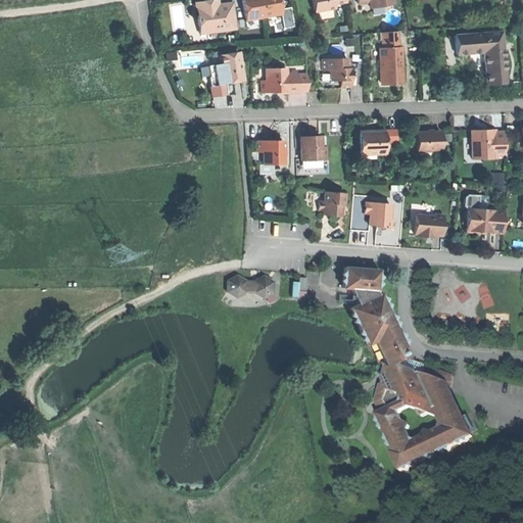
[(199,35),(236,29),(232,3),(218,5),(211,6),(210,0),(195,3),(199,35)]
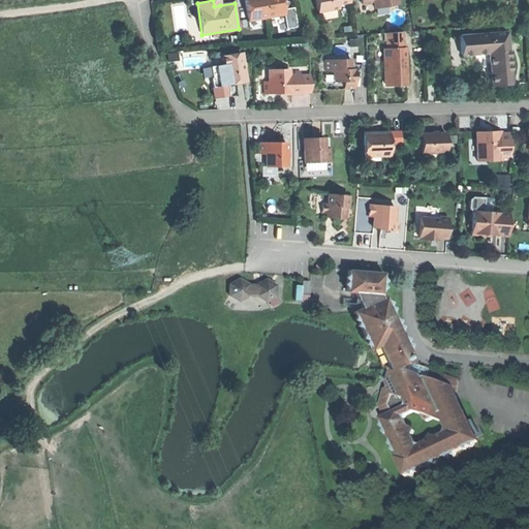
[(248,21),(283,14),(285,23),(296,21),(293,7),(283,9),(281,0),(250,0),(245,1),(248,21)]
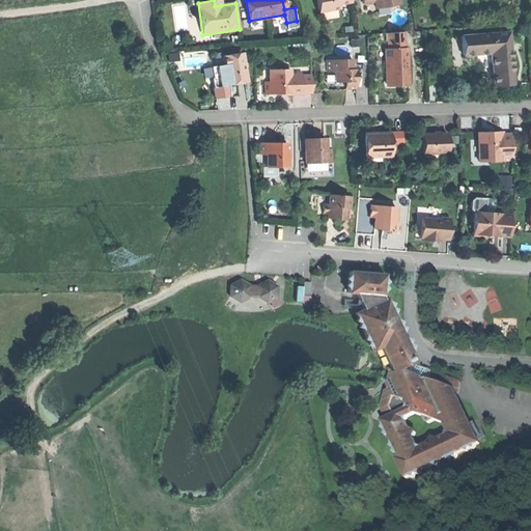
[(352,2),(351,0),(315,0),(318,12),(339,8),(338,4),(352,2)]
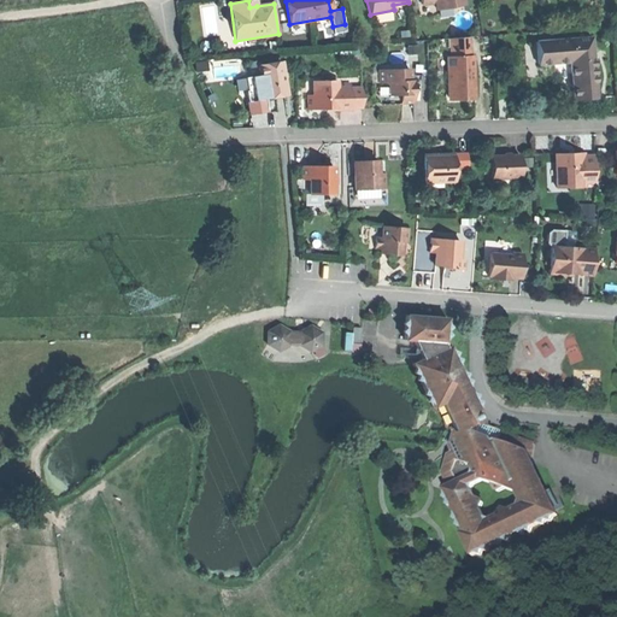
[(421,0),(422,5),(435,3),(436,10),(463,5),(462,0),(421,0)]
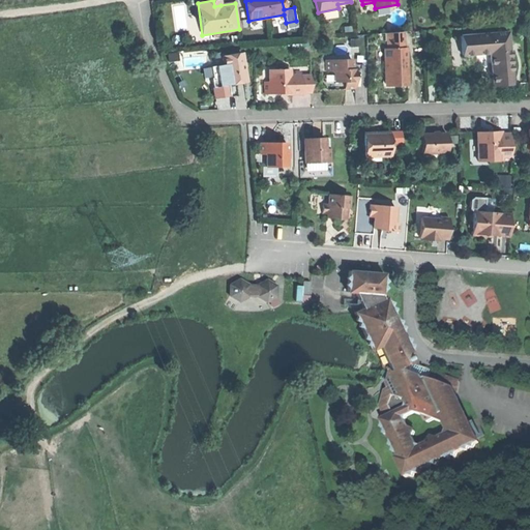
[(395,86),(408,86),(406,48),(403,49),(402,33),(386,33),(386,49),(383,49),(384,61),(386,61),(386,72),(384,72),(384,84),(391,83),(395,83),(395,86)]
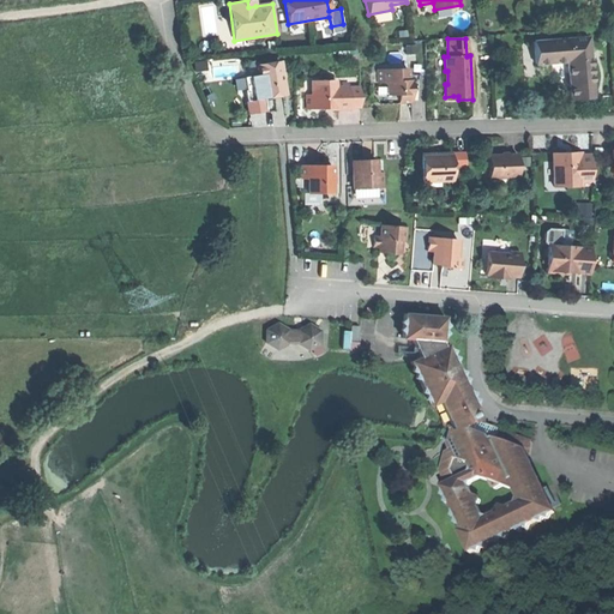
[(588,38),(534,42),(535,65),(567,62),(571,100),(582,100),(591,98),(588,38)]
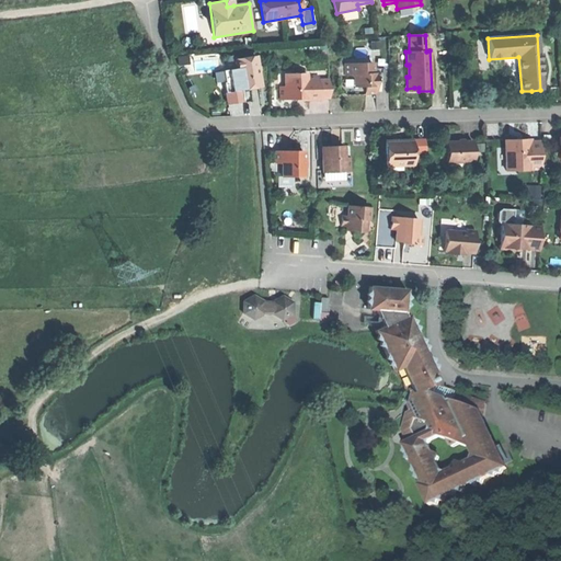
[(248,89),(260,87),(258,71),(260,68),(256,66),(255,56),(235,59),(236,69),(232,70),(235,81),(224,82),(225,93),(239,90),(248,89)]
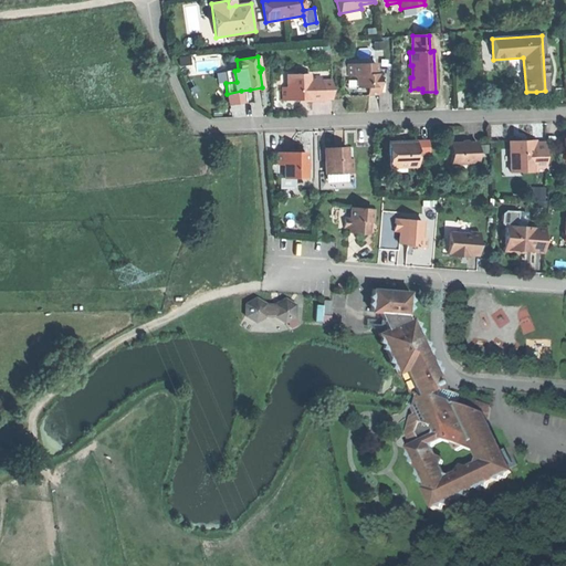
[(375,63),(347,64),(347,76),(356,76),(357,87),(363,87),(367,87),(368,95),(379,95),(378,74),(376,74),(375,63)]
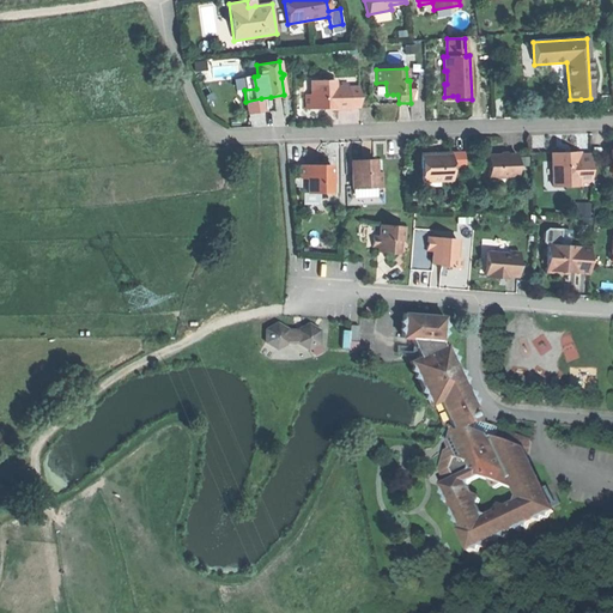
[(307,95),(307,108),(326,108),(326,110),(334,110),(347,109),(347,108),(347,89),(346,83),(335,84),(335,80),(311,82),(311,95),(307,95)]
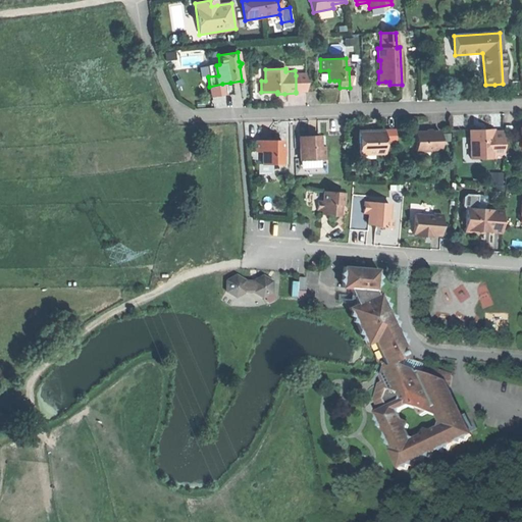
[(306,74),(296,75),(296,92),(307,92),(306,74)]
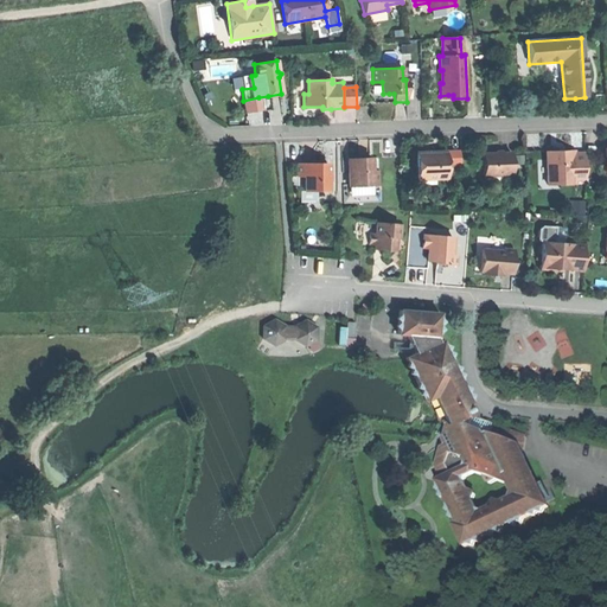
[(261,110),(259,97),(243,101),(246,113),(261,110)]
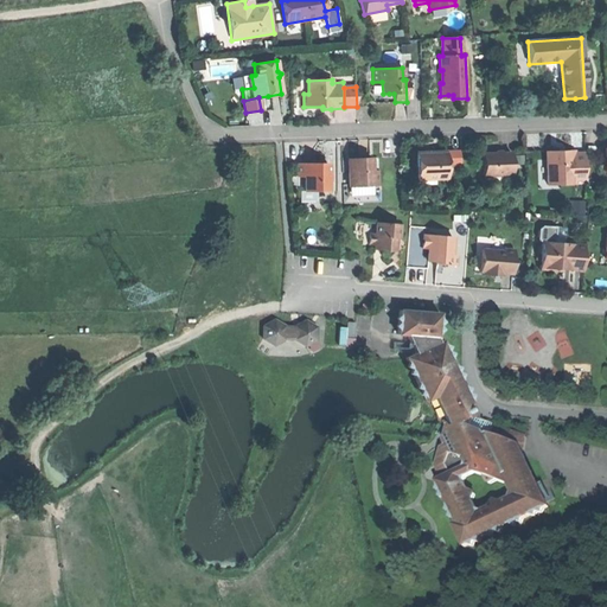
[(547,152),(547,183),(558,181),(558,185),(586,185),(585,154),(575,154),(575,151),(566,152),(566,155),(558,155),(558,152),(547,152)]
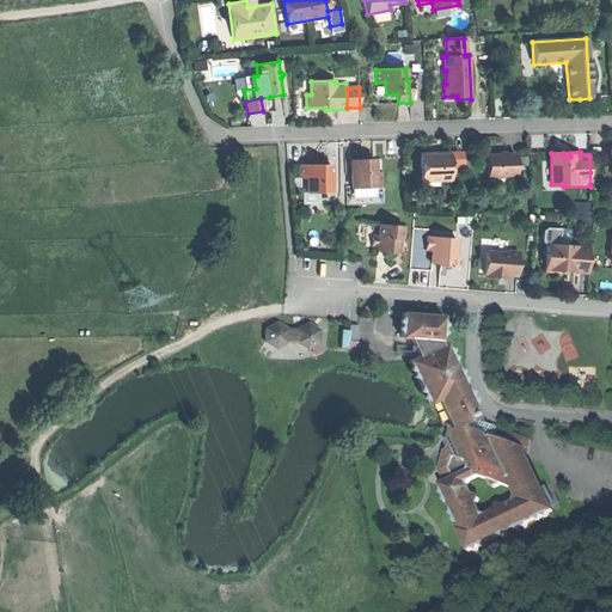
[(418,155),(421,182),(450,181),(448,153),(433,154),(418,155)]
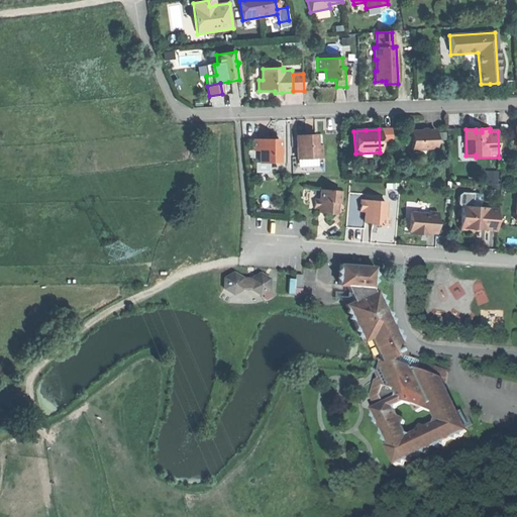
[(411,150),(435,150),(435,130),(423,131),(411,131),(411,150)]
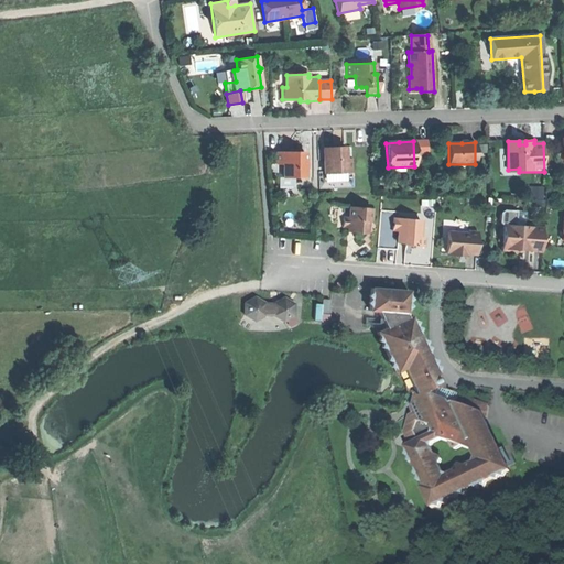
[(323,148),(323,173),(344,173),(344,171),(350,171),(350,148),(337,148),(323,148)]
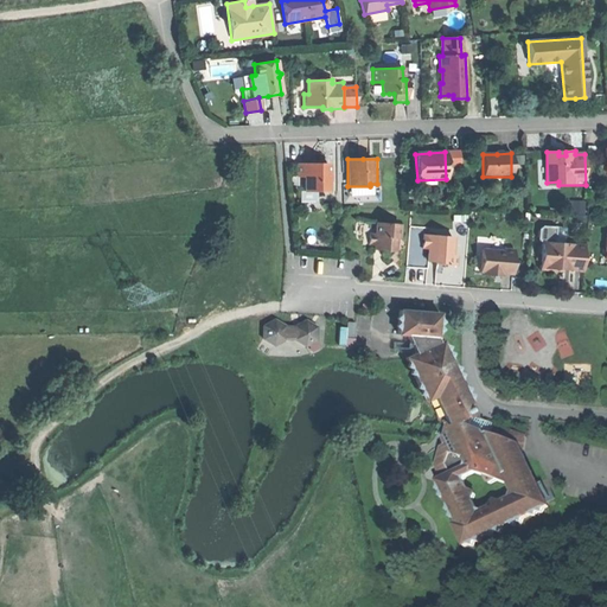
[(313,164),(299,164),(299,177),(305,177),(305,191),(327,191),(327,164),(313,164)]
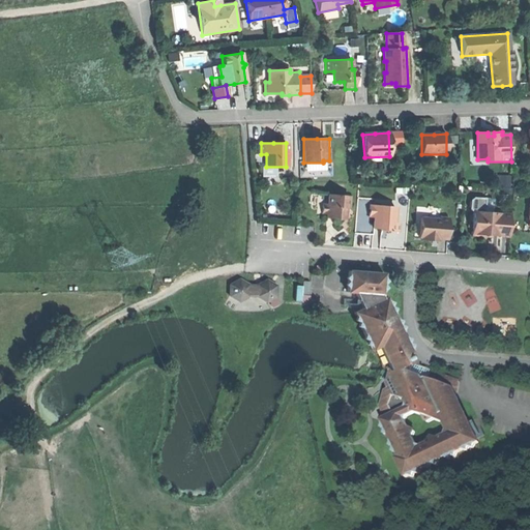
[(326,214),(326,218),(334,219),(344,219),(345,207),(348,205),(348,197),(327,196),(327,205),(322,204),(322,214),(326,214)]
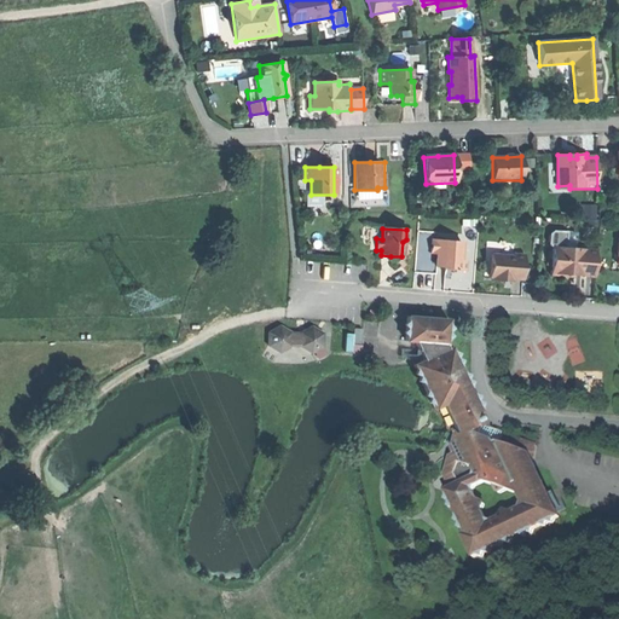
[(563,244),(561,230),(544,232),(547,247),(563,244)]
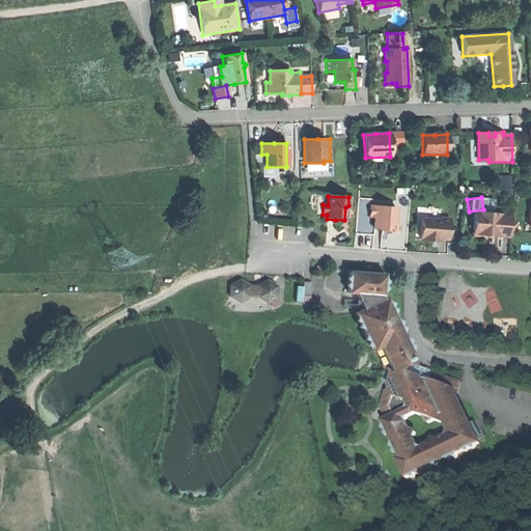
[(387,232),(399,233),(399,224),(394,223),(395,207),(369,206),(368,218),(374,218),(373,229),(381,229),(388,229),(387,232)]
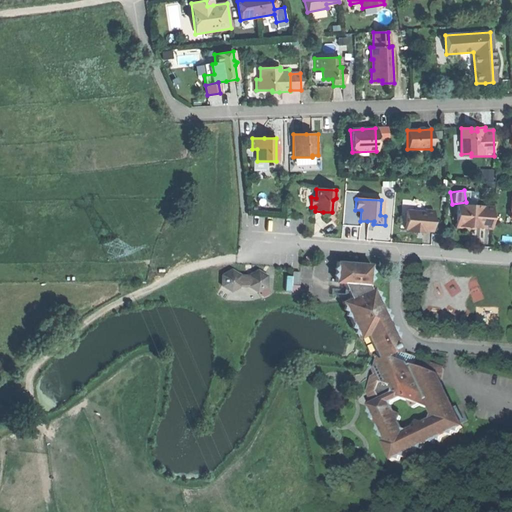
[(456,205),(455,228),(465,228),(465,226),(473,226),(473,228),(483,228),(484,206),(456,205)]
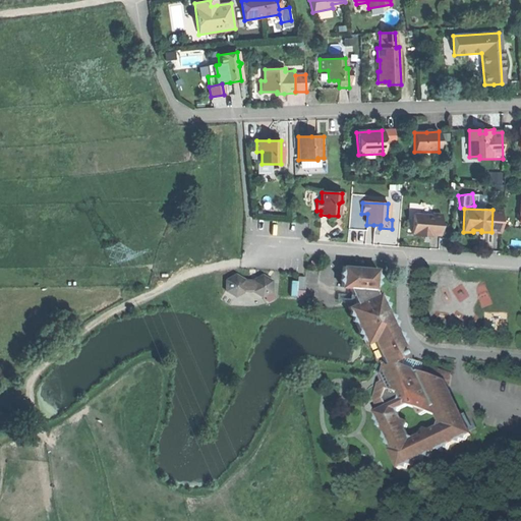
[(414,233),(414,237),(425,237),(425,235),(430,235),(439,236),(441,215),(431,214),(431,216),(413,215),(411,233),(414,233)]
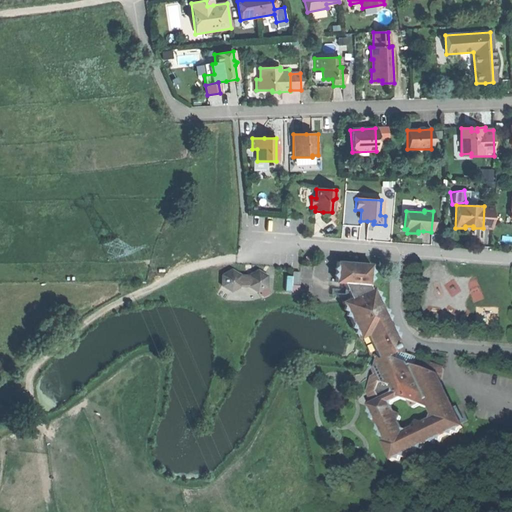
[(444,397),(441,392),(443,387),(435,371),(422,364),(414,369),(411,367),(407,365),(409,360),(399,354),(394,343),(397,342),(372,288),(368,288),(368,281),(372,278),(369,274),(373,272),(369,269),(369,265),(337,262),(336,266),(332,268),(336,273),(332,275),(336,278),(335,282),(343,284),(349,299),(342,302),(344,306),(341,310),(346,311),(344,316),(348,317),(354,330),(353,333),(360,338),(364,334),(366,335),(380,360),(375,373),(376,377),(372,379),(367,392),(373,406),(369,407),(371,411),(369,415),(374,417),(372,420),(376,422),(378,428),(377,432),(381,434),(380,438),(384,439),(385,443),(383,444),(385,447),(391,462),(395,460),(399,461),(399,458),(402,457),(405,459),(405,455),(414,452),(416,453),(417,450),(420,449),(422,451),(423,447),(431,443),(434,445),(435,442),(437,440),(440,442),(441,439),(449,435),(452,437),(453,433),(455,432),(458,434),(458,431),(462,429),(456,414),(451,416),(449,413),(452,412),(450,408),(451,405),(447,402),(449,399),(444,397)]
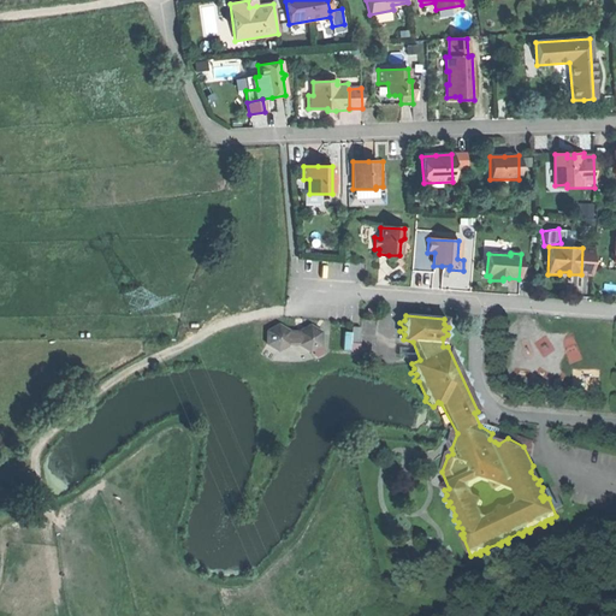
[(278,326),(267,331),(266,344),(277,351),(288,344),(298,345),(308,353),(321,345),(320,332),(309,326),(298,332),(289,332),(278,326)]
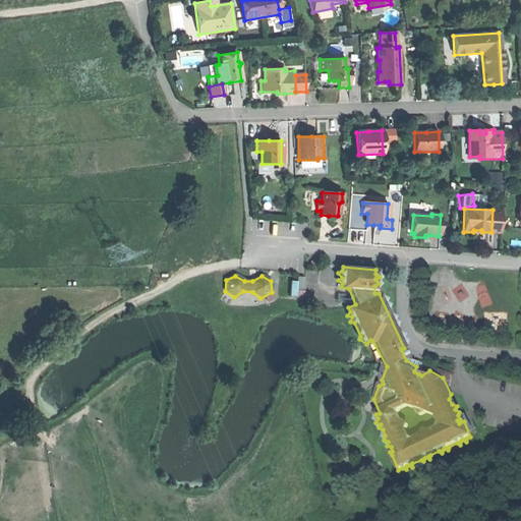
[(489,283),(479,284),(481,305),(491,304),(489,283)]
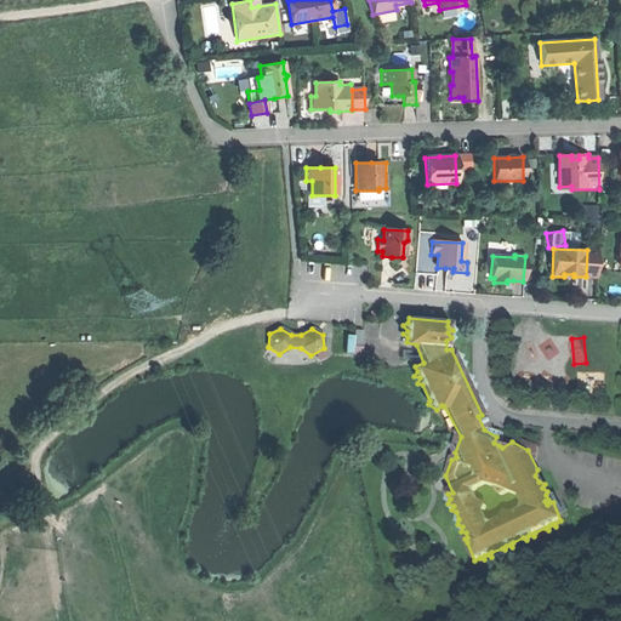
All buildings are outlined.
